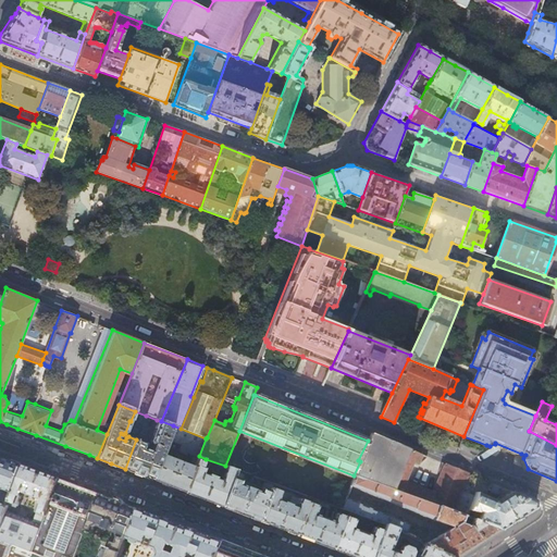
[(173,425),(161,421),(157,420),(152,430),(153,431),(149,442),(150,444),(152,445),(150,450),(144,448),(145,445),(144,443),(136,440),(125,469),(138,473),(152,479),(162,455),(168,440),(173,425)]
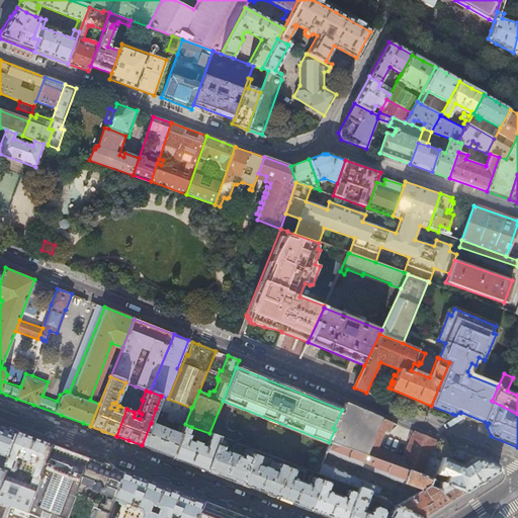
[(185,424),(191,408),(168,399),(161,396),(156,409),(169,413),(167,420),(174,423),(174,421),(180,424),(177,432),(151,423),(142,445),(157,451),(172,457),(185,424)]
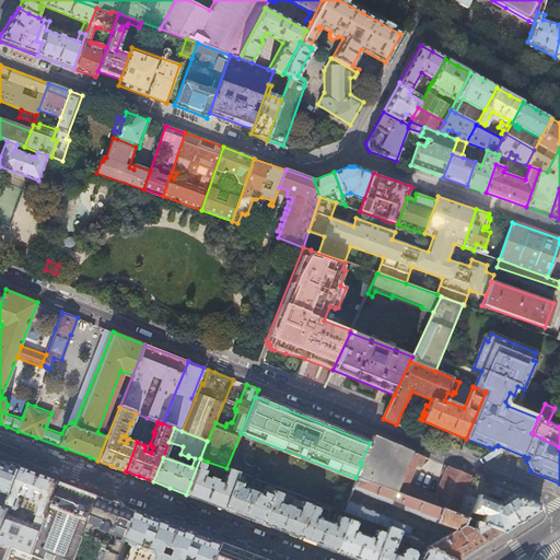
[(373,435),(370,443),(360,463),(362,464),(356,478),(440,509),(454,514),(470,476),(447,466),(435,496),(407,483),(415,465),(417,466),(420,465),(423,456),(373,435)]
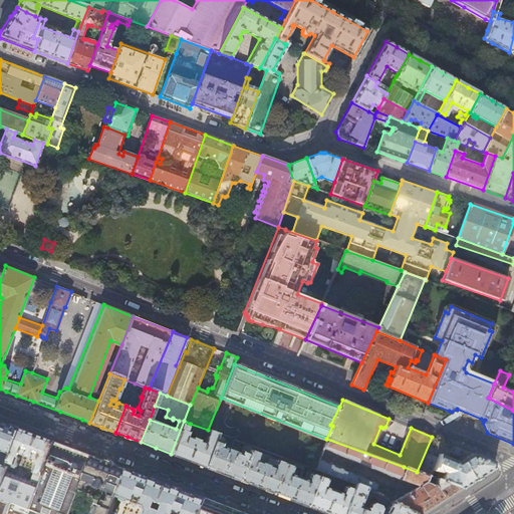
[(0,451),(11,455),(21,430),(4,423),(0,421),(0,451)]
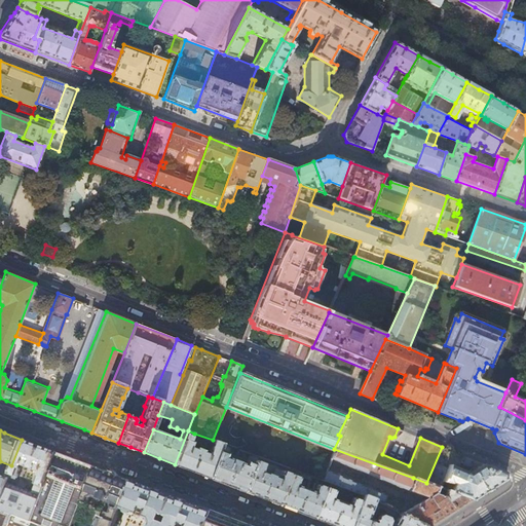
[(191,442),(194,434),(188,430),(175,464),(192,471),(210,478),(223,444),(215,441),(210,452),(198,448),(197,449),(192,448),(193,442),(191,442)]
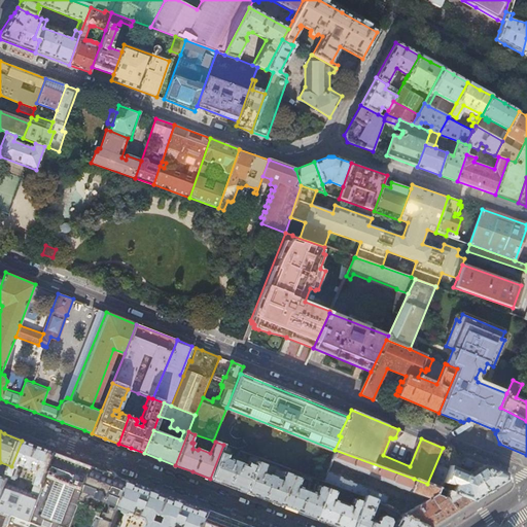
[(29,443),(22,441),(11,466),(10,468),(8,476),(16,479),(21,467),(38,473),(34,485),(33,485),(30,493),(5,484),(0,495),(0,510),(11,515),(30,522),(57,453),(45,449),(29,443)]
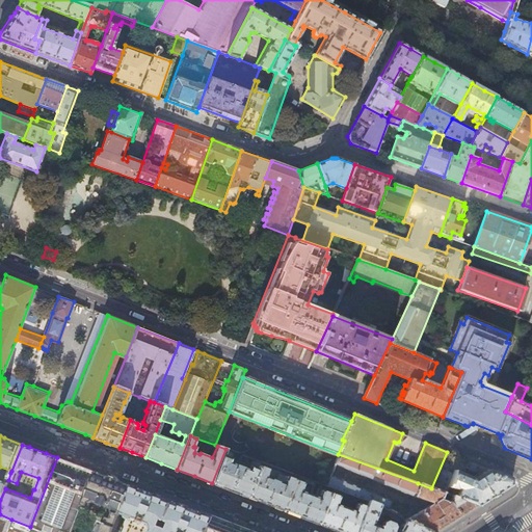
[(234,452),(225,449),(212,483),(230,489),(247,497),(262,462),(254,459),(249,470),(230,462),(234,452)]
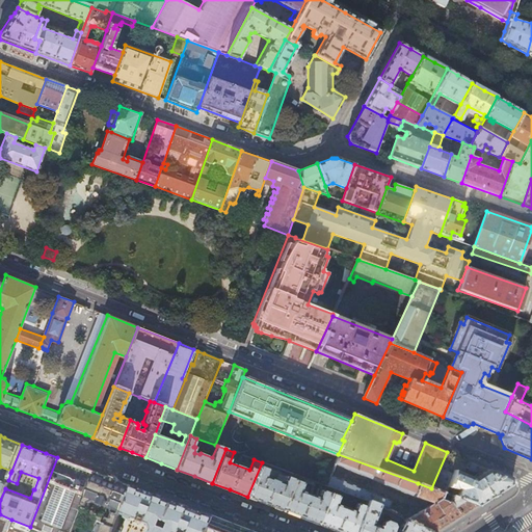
[(447,452),(431,488),(454,497),(463,500),(477,505),(490,497),(495,495),(509,485),(509,477),(469,460),(467,466),(470,467),(468,470),(478,474),(472,478),(453,470),(451,474),(444,471),(451,454),(447,452)]
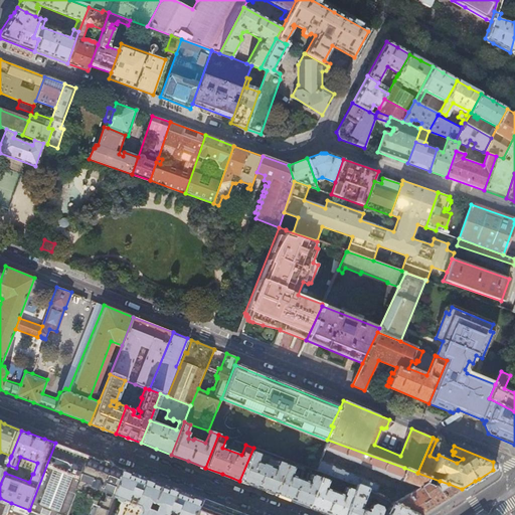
[(404,468),(327,440),(323,449),(399,480),(404,468)]
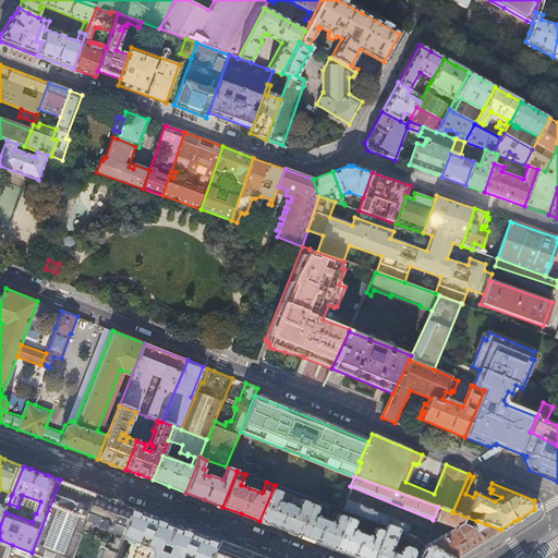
[(80,487),(60,480),(32,553),(46,557),(75,557),(83,541),(100,495),(80,487)]
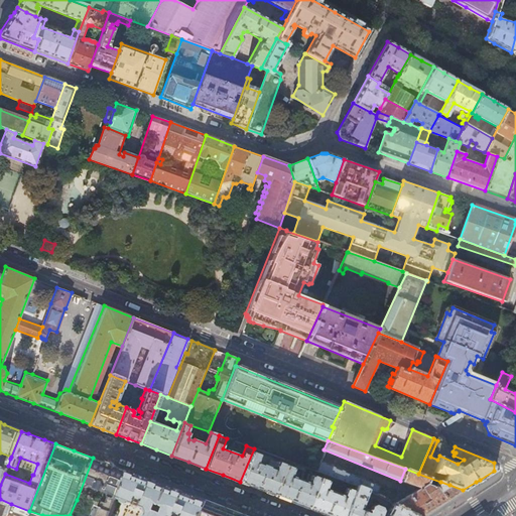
[(262,452),(254,448),(240,482),(257,488),(274,495),(287,461),(279,458),(274,470),(258,463),(262,452)]
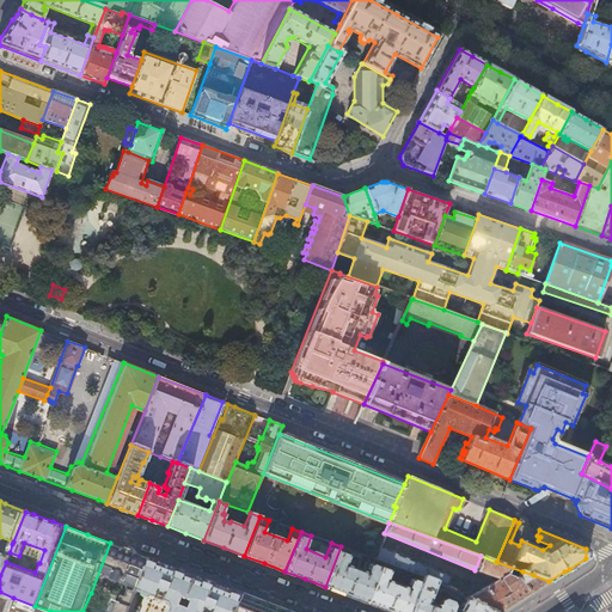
[(10,552),(12,544),(7,543),(2,554),(0,552),(0,575),(6,562),(10,552)]
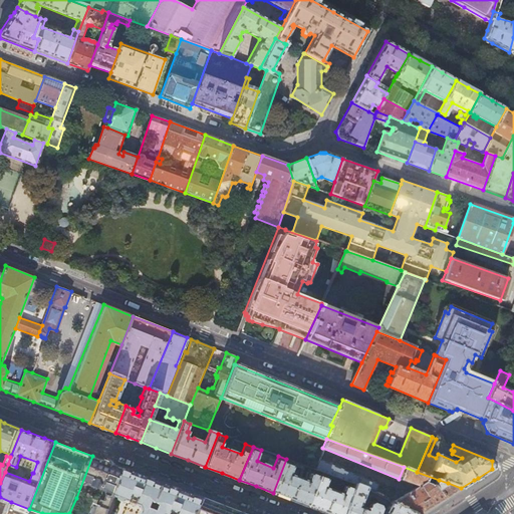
[(110,463),(92,456),(76,498),(81,500),(86,487),(89,486),(106,492),(108,495),(106,500),(103,499),(101,501),(99,506),(96,504),(92,513),(109,513),(111,511),(116,497),(127,469),(110,463)]
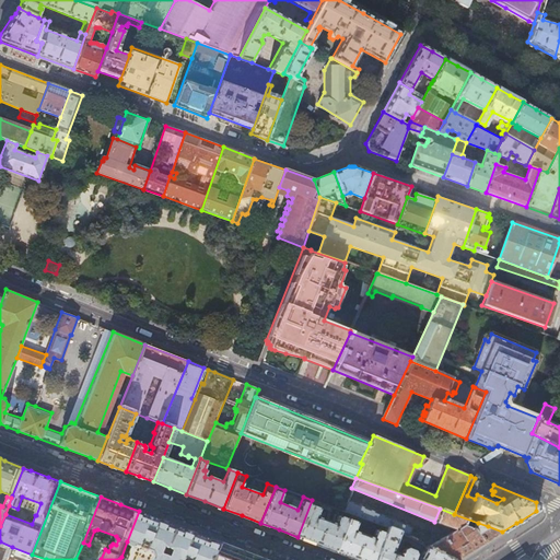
[(350,514),(341,511),(340,511),(335,525),(316,517),(322,503),(312,500),(298,537),(316,545),(335,551),(348,520),(350,514)]
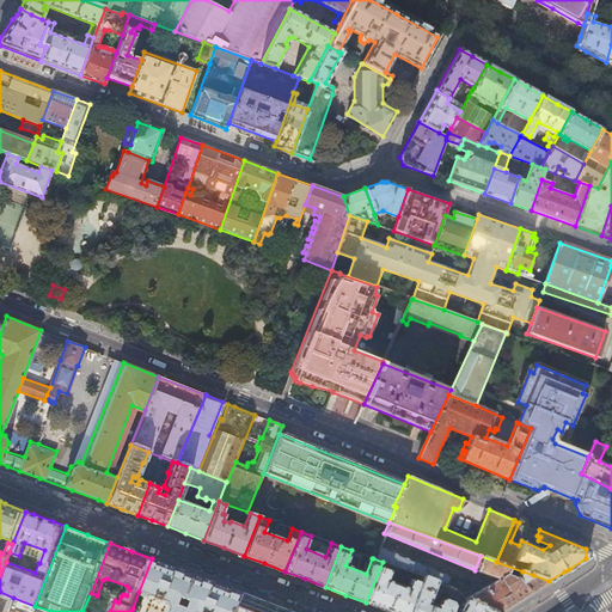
[(379,546),(373,558),(383,562),(392,565),(412,573),(422,576),(435,581),(445,586),(450,575),(379,546)]
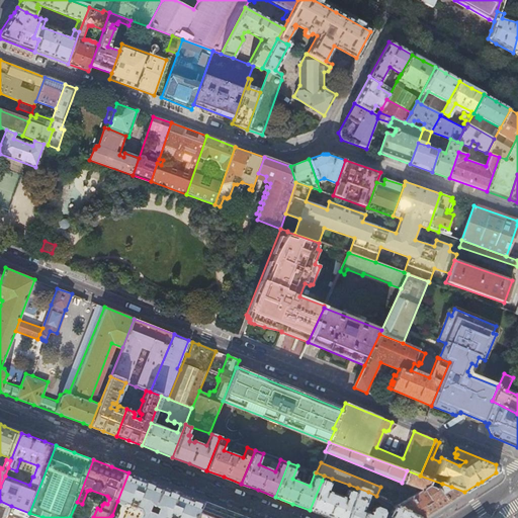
[(442,484),(420,476),(407,470),(402,483),(421,490),(395,506),(417,517),(424,517),(464,492),(451,487),(449,494),(440,491),(442,484)]
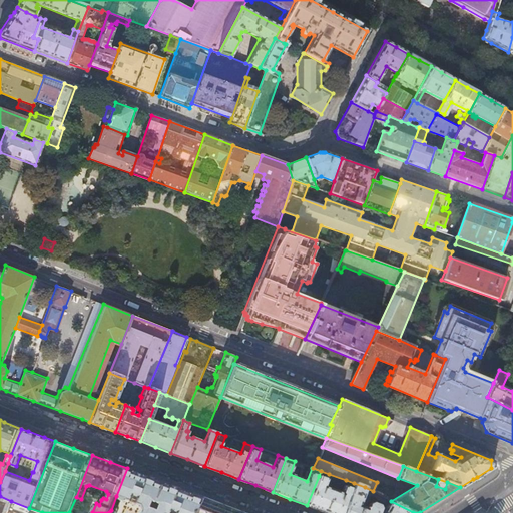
[(143,508),(144,510),(143,512),(174,512),(175,512),(174,512),(174,510),(179,512),(200,512),(206,499),(192,493),(146,476),(127,468),(116,496),(119,498),(120,501),(125,503),(128,501),(131,502),(130,504),(133,505),(136,496),(140,497),(138,505),(143,507),(143,508)]
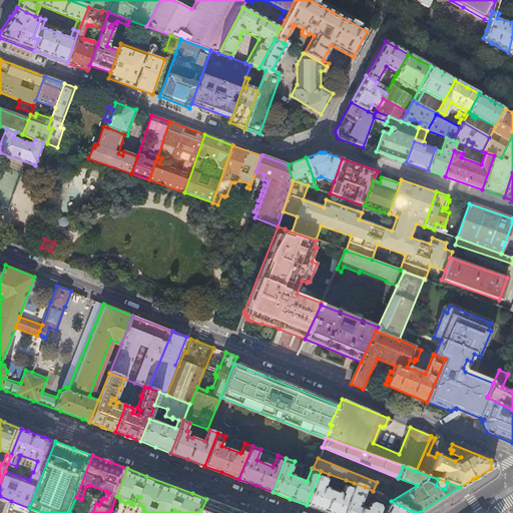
[(327,480),(329,474),(321,471),(319,476),(327,480)]
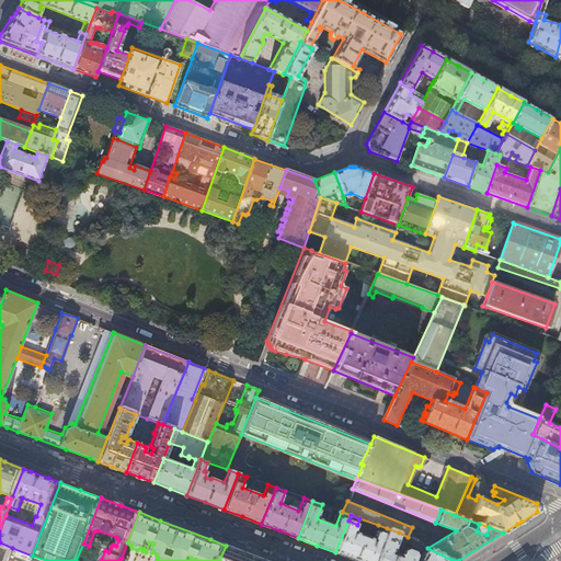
[(357,525),(348,521),(335,552),(354,560),(357,560),(374,560),(387,528),(378,525),(373,539),(354,533),(357,525)]
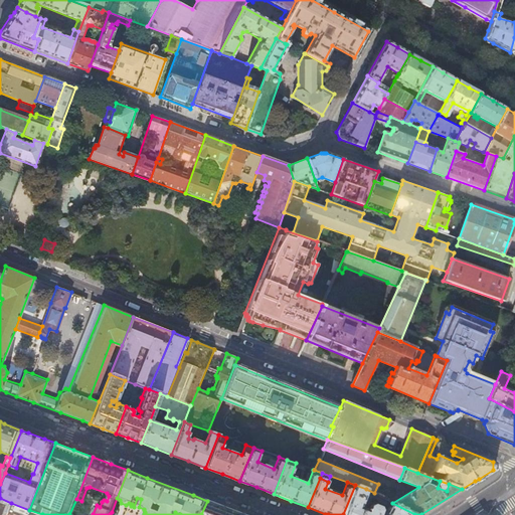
[(378,495),(374,493),(366,489),(355,485),(343,514),(414,514),(392,503),(390,502),(383,514),(381,514),(379,514),(380,510),(378,506),(372,503),(368,505),(367,509),(366,509),(370,497),(382,503),(384,499),(378,495)]
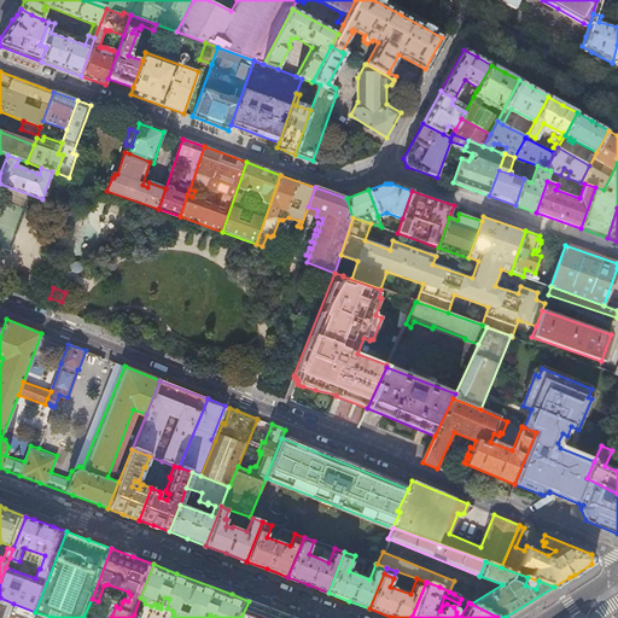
[(454,594),(461,599),(465,600),(466,594),(456,589),(454,594)]
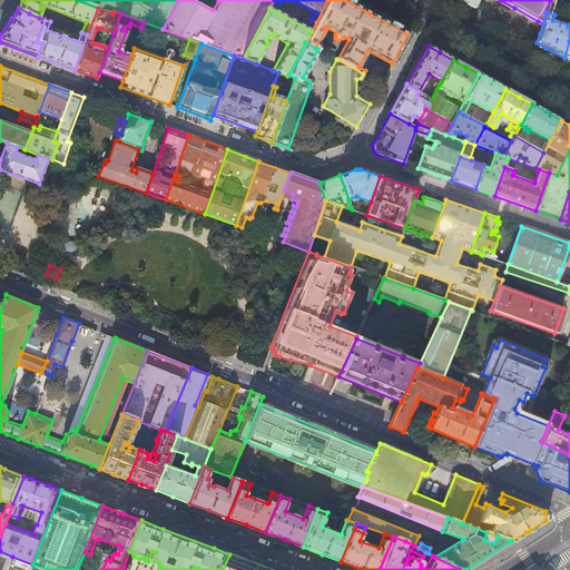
[(0,569),(7,569),(12,557),(0,551),(0,569)]
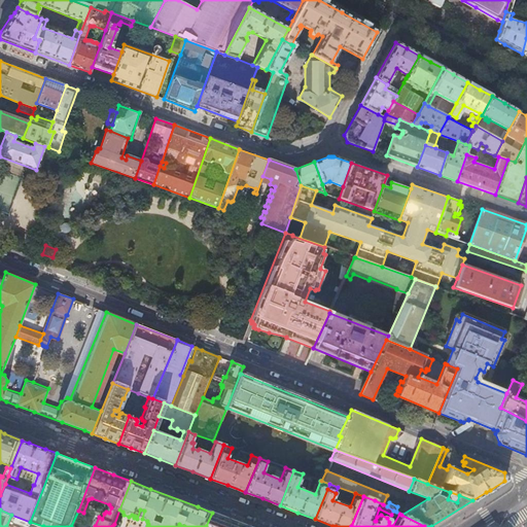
[(250,526),(212,513),(206,526),(250,526)]
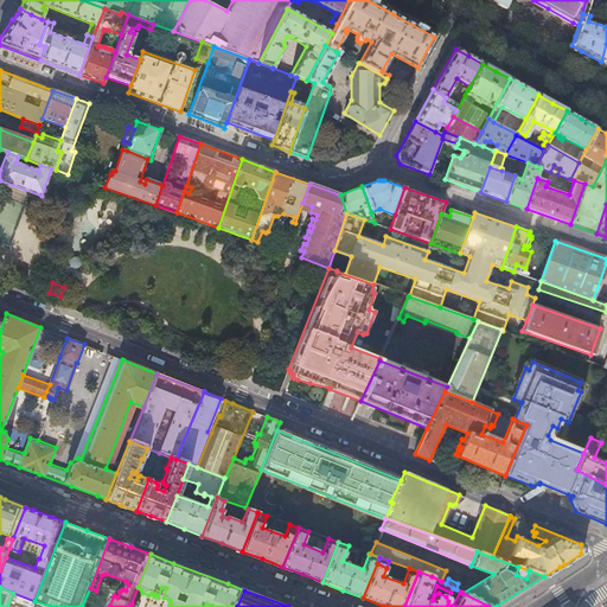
[(50,606),(34,601),(13,593),(7,606),(50,606)]
